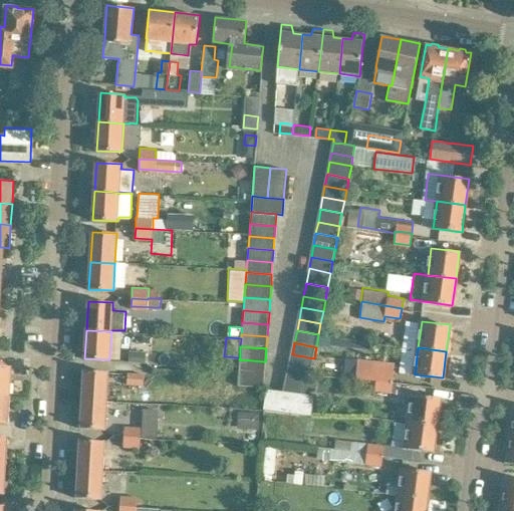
[(129,349),(129,360),(144,361),(145,350),(129,349)]
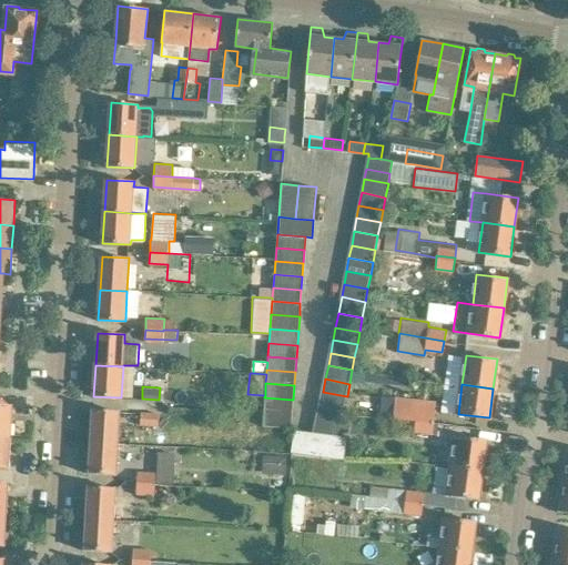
[(323,392),(321,404),(344,409),(347,396),(323,392)]
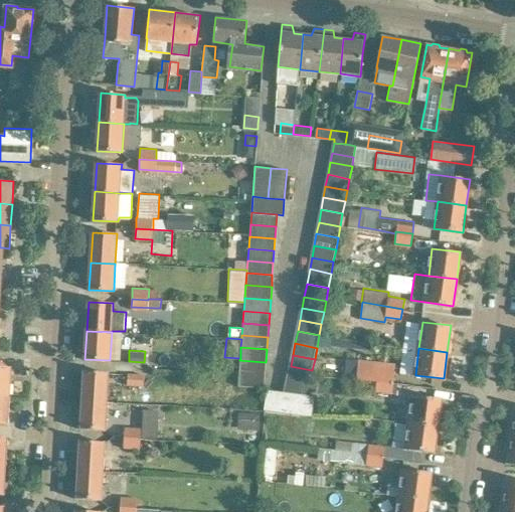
[(218,358),(218,366),(226,367),(227,359),(218,358)]
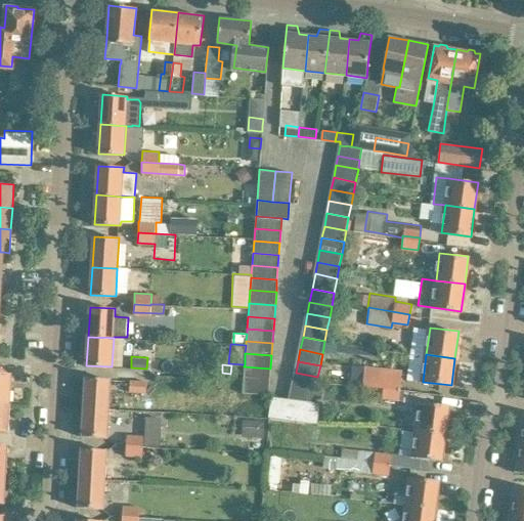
[(351,384),(382,387),(399,389),(401,368),(352,364),(351,384)]
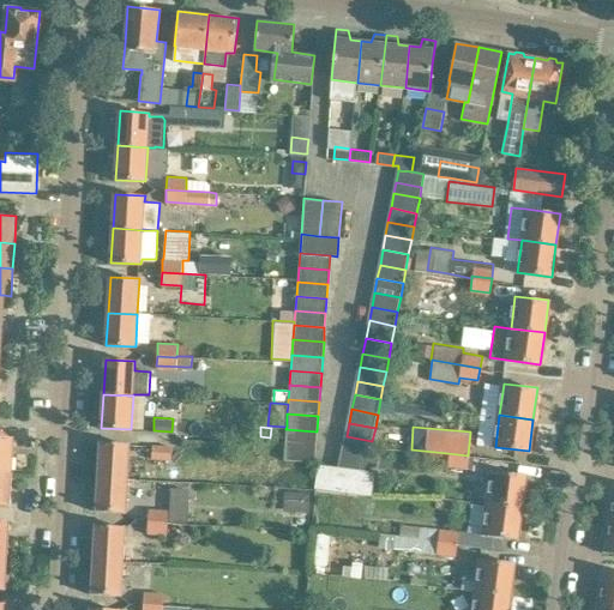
[(286,429),(284,444),(315,446),(317,432),(286,429)]
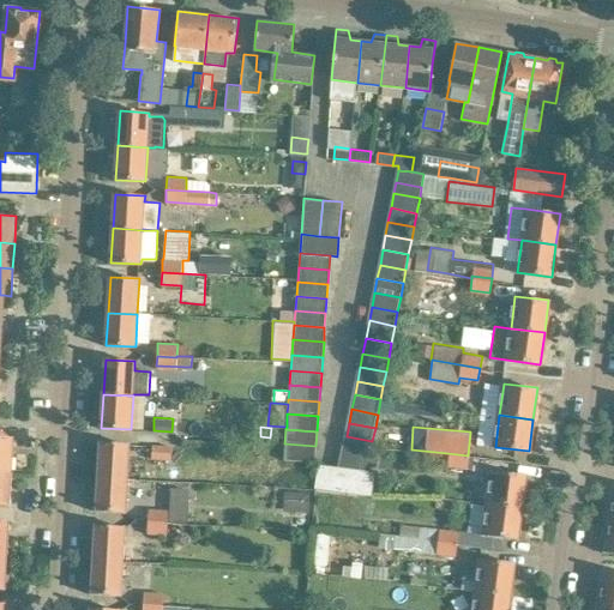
[(0,436),(0,470),(10,471),(12,438),(0,436)]
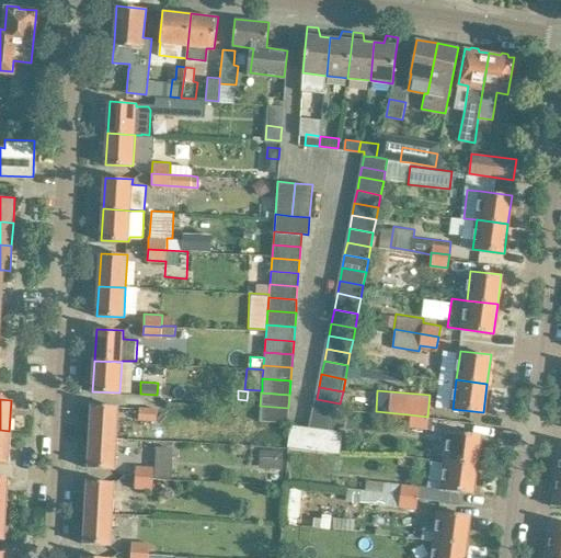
[(317,399),(315,413),(338,417),(340,403),(317,399)]
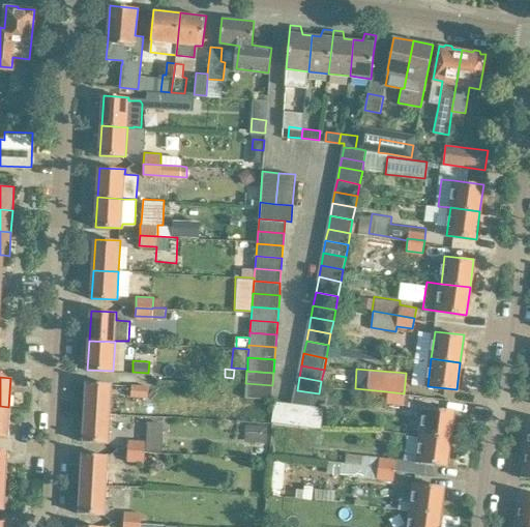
[(87,382),(85,411),(111,413),(113,383),(87,382)]
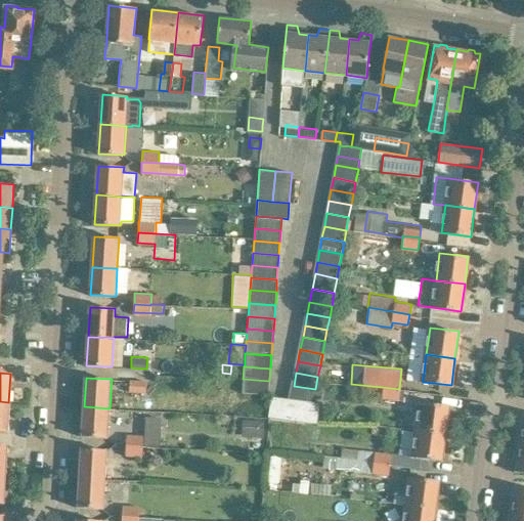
[(130,379),(129,391),(145,392),(146,380),(130,379)]
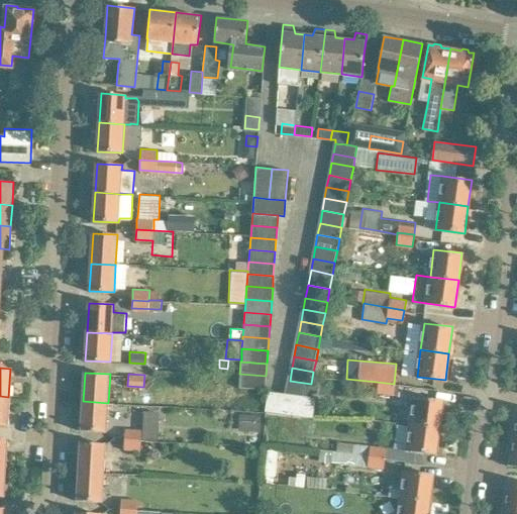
[(266,376),(239,374),(239,386),(265,388),(266,376)]
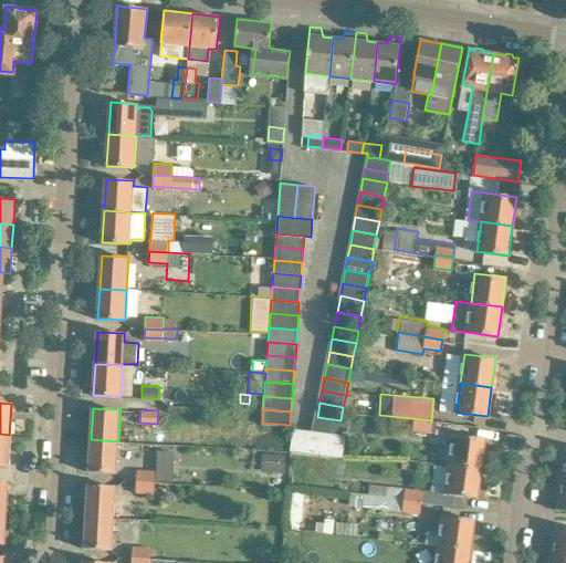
[(341,420),(317,417),(314,430),(338,434),(341,420)]
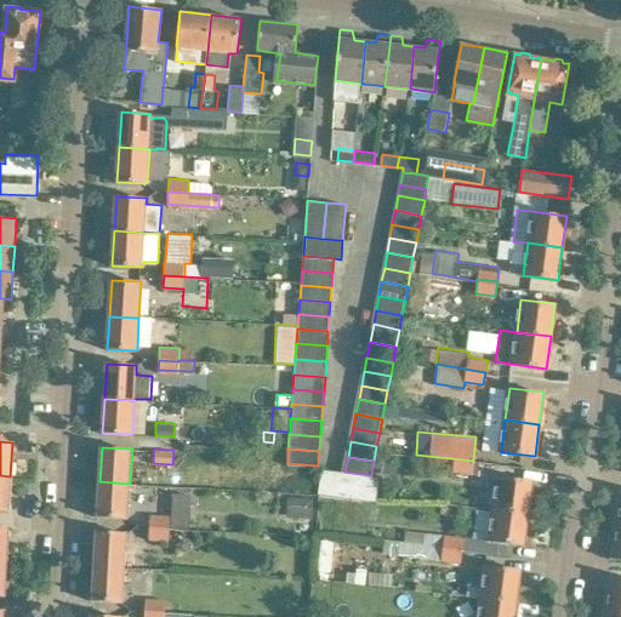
[(473,461),(453,458),(451,472),(478,474),(479,462),(473,461)]
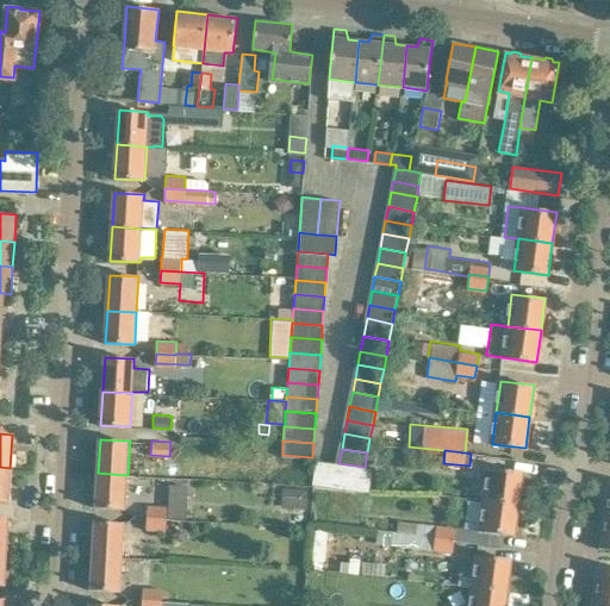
[(317,461),(313,485),(348,488),(350,466),(317,461)]
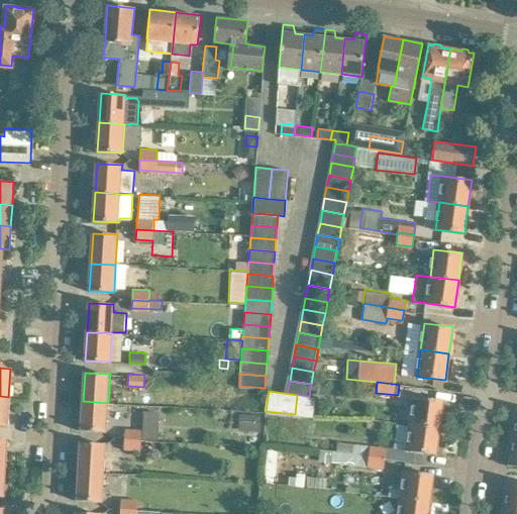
[(0,425),(7,426),(8,397),(0,396),(0,425)]
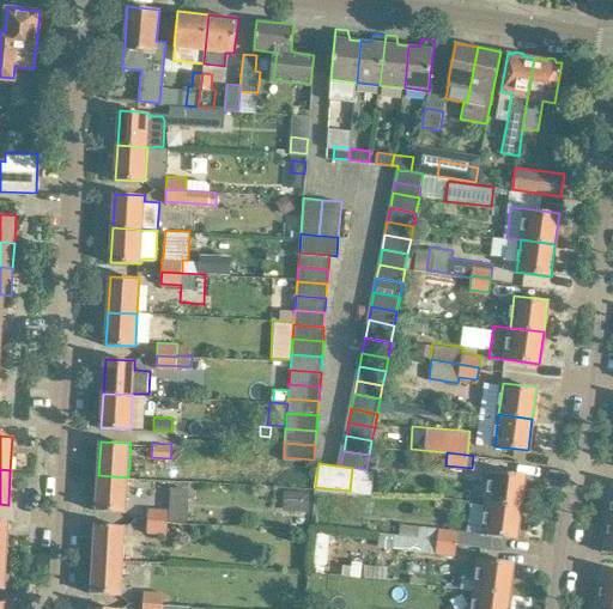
[(490,470),(486,501),(521,506),(525,474),(490,470)]
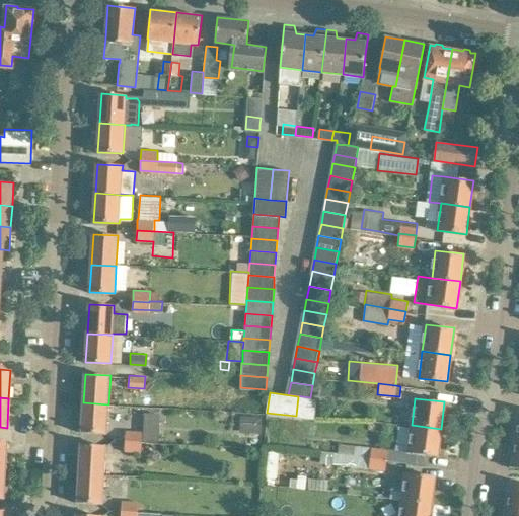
[(108,404),(83,402),(81,432),(106,433),(108,404)]
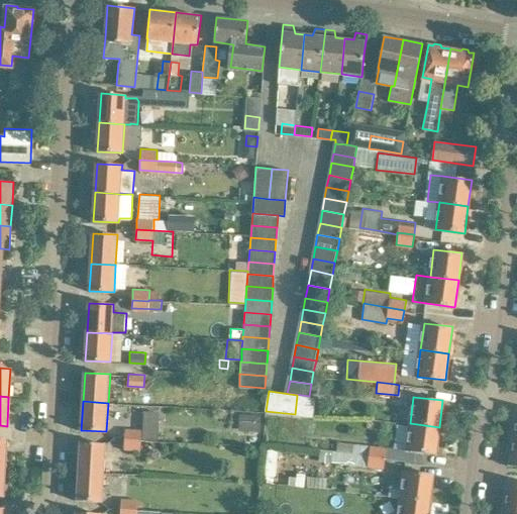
[(241,415),(240,429),(260,431),(261,416),(241,415)]
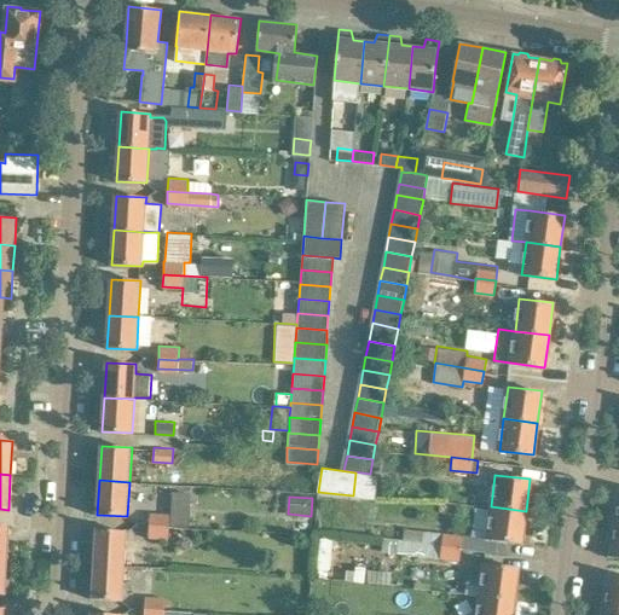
[(526,511),(491,506),(490,509),(475,506),(472,534),(486,537),(486,539),(498,540),(521,544),(526,511)]
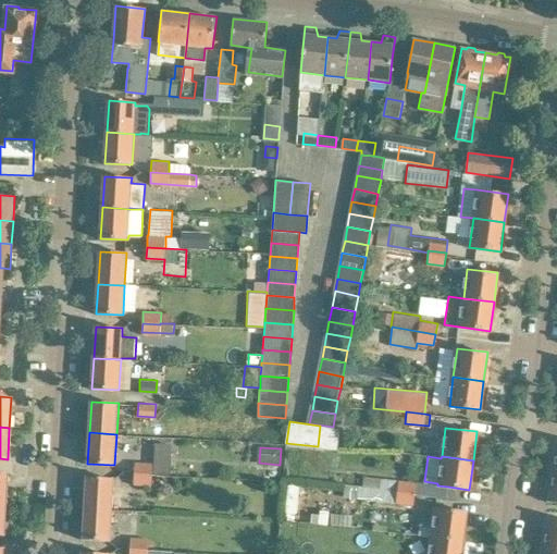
[(135,462),(135,472),(151,474),(152,463),(135,462)]
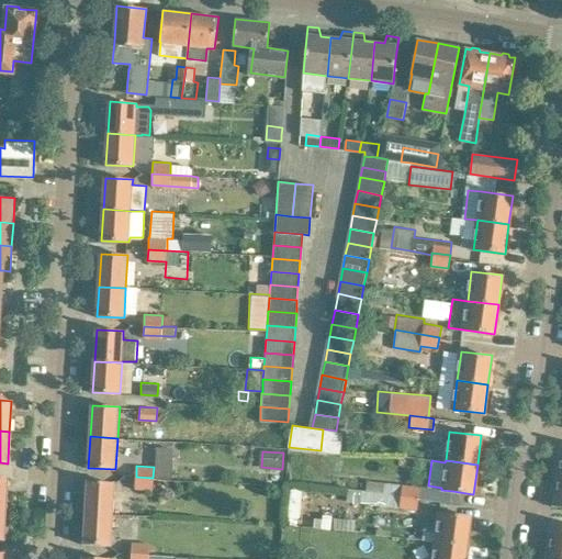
[(153,478),(136,477),(135,488),(152,490),(153,478)]
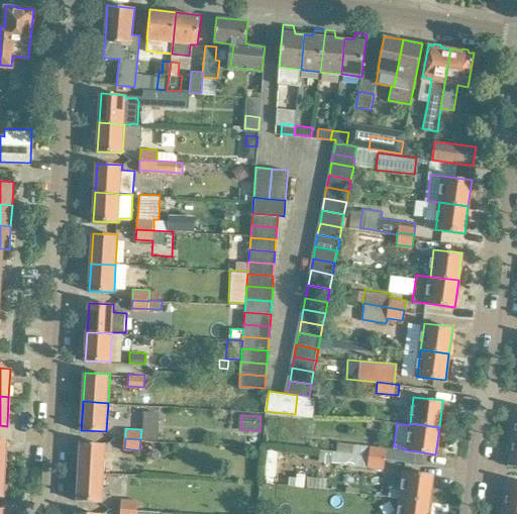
[(81,442),(79,471),(104,473),(106,443),(81,442)]
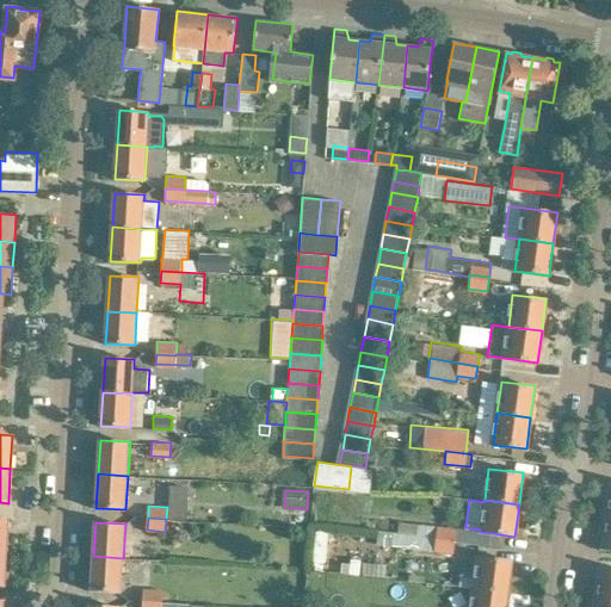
[(456,542),(457,528),(438,526),(436,539),(456,542)]
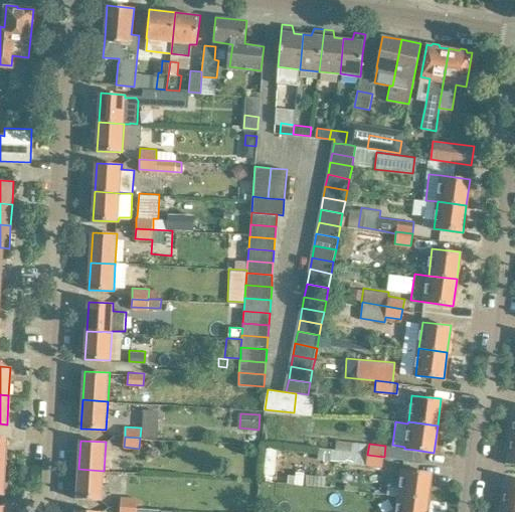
[(266,448),(263,474),(274,475),(277,449),(266,448)]
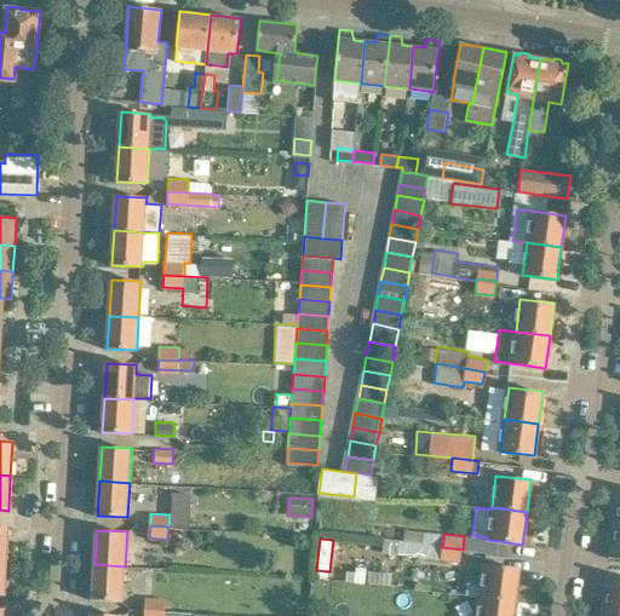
[(463,550),(442,547),(441,559),(460,562),(463,550)]
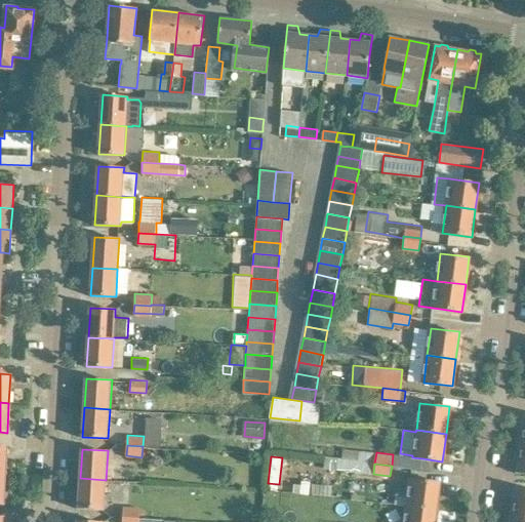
[(106,480),(80,478),(78,508),(105,510),(106,480)]
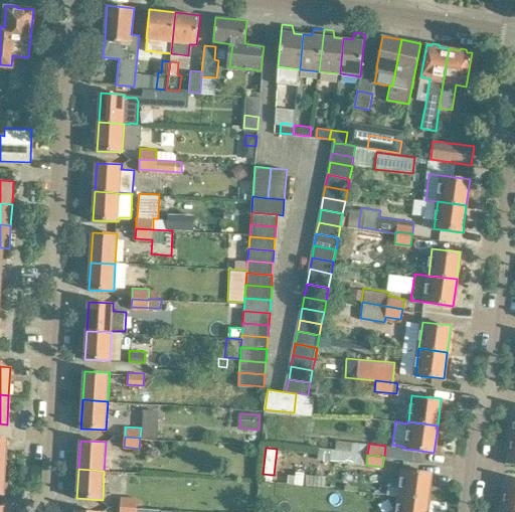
[(403,469),(400,495),(427,499),(432,472),(403,469)]
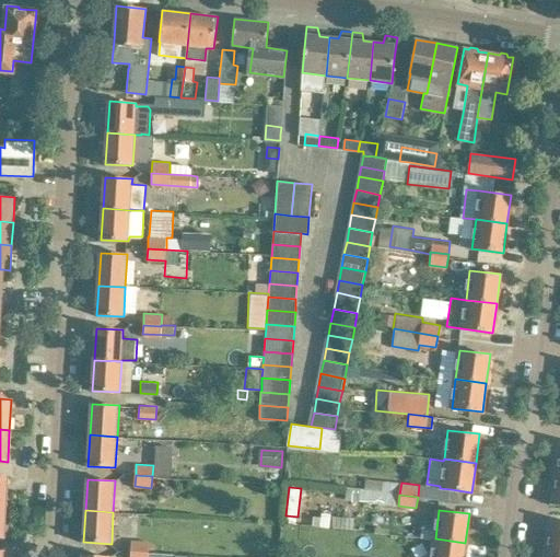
[(319,512),(318,525),(335,528),(336,519),(328,513),(319,512)]
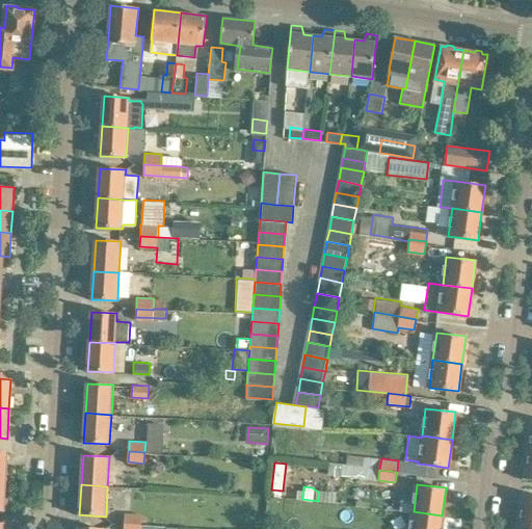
[(531,496),(522,495),(517,524),(531,526),(531,496)]
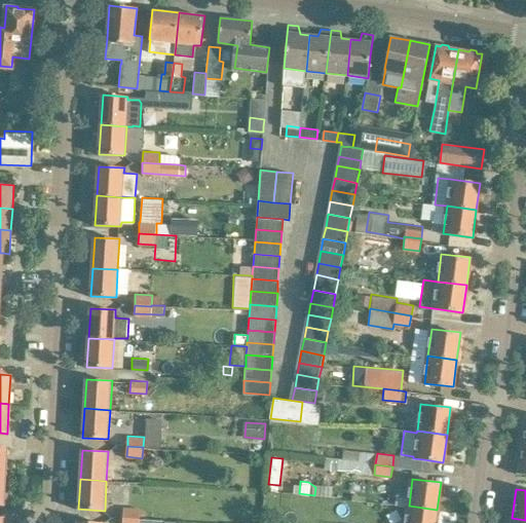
[(435,522),(437,510),(409,506),(406,522),(435,522)]
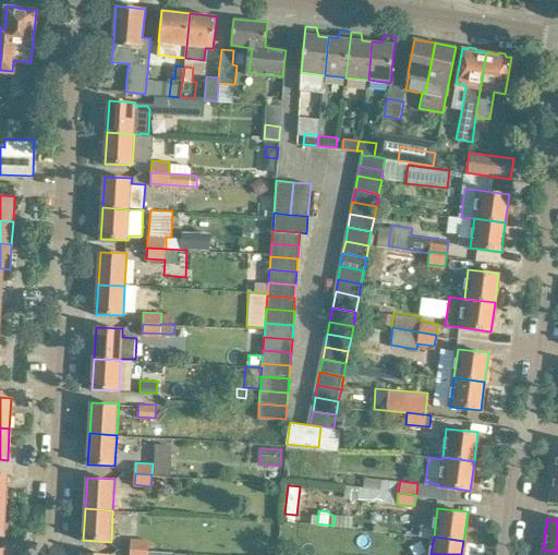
[(131,538),(130,549),(148,550),(148,539),(131,538)]
